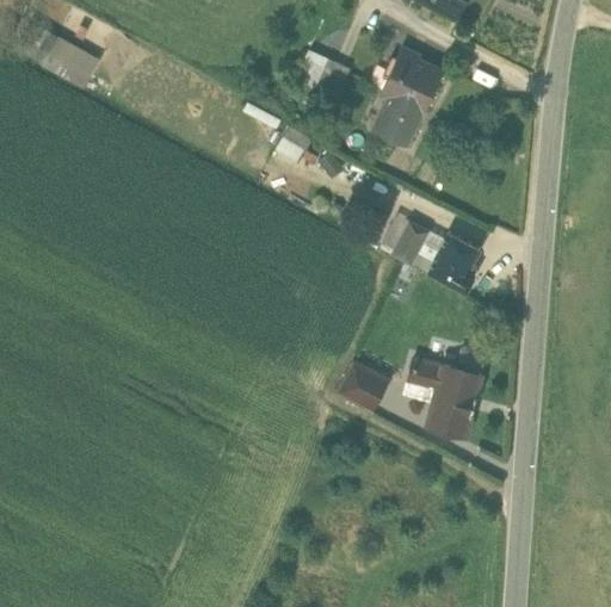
[(466,0),(419,0),(456,19),(466,0)]
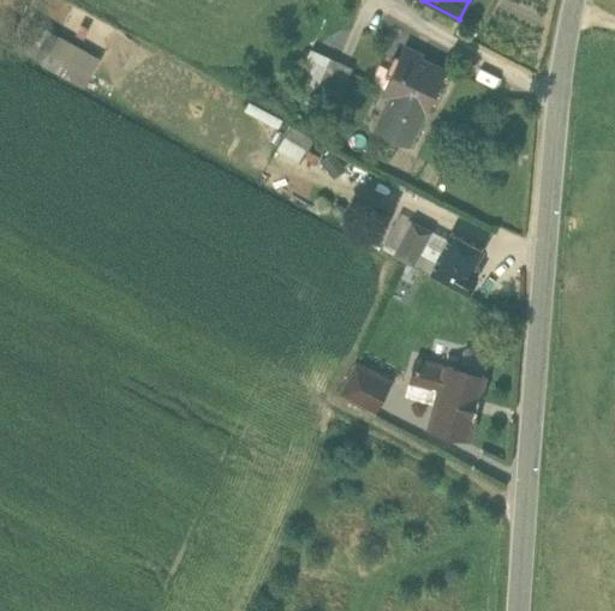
[(58,39),(31,23),(17,49),(42,63),(42,65),(85,89),(93,76),(51,52),(58,39)]
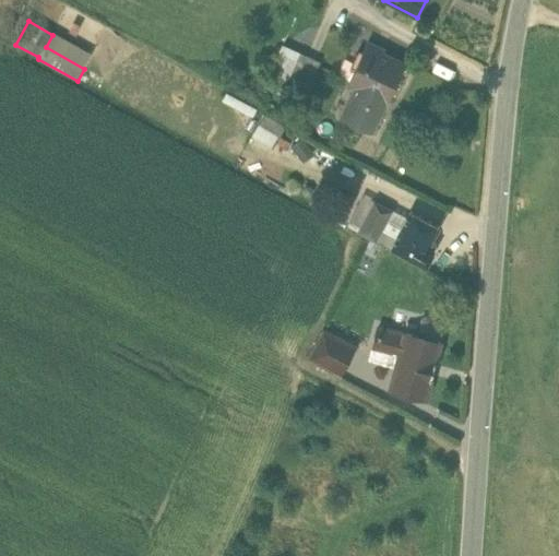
[(384,52),(368,45),(348,84),(357,87),(344,117),(372,131),(387,102),(389,103),(405,67),(382,56),(384,52)]
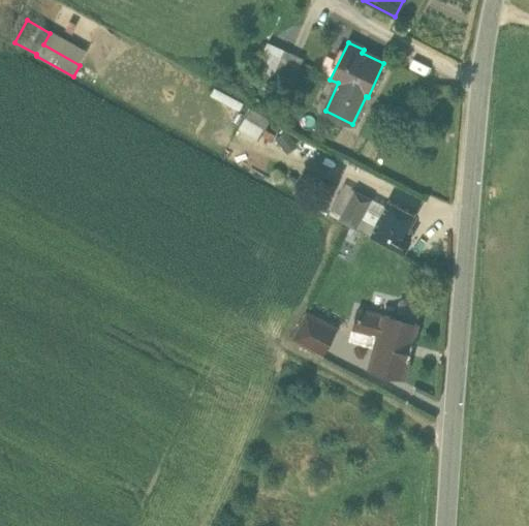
[(271,45),(252,84),(266,90),(273,75),(284,52),(271,45)]
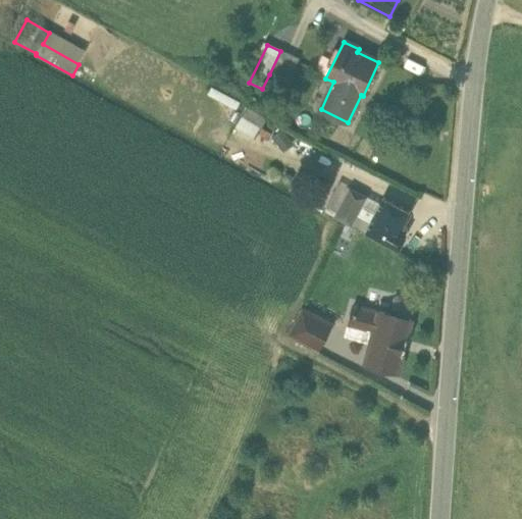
[(299,59),(280,51),(269,74),(286,84),(299,59)]
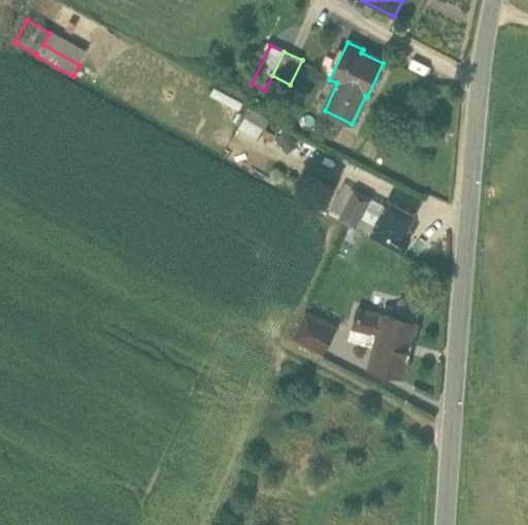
[(270,122),(250,110),(238,129),(258,141),(270,122)]
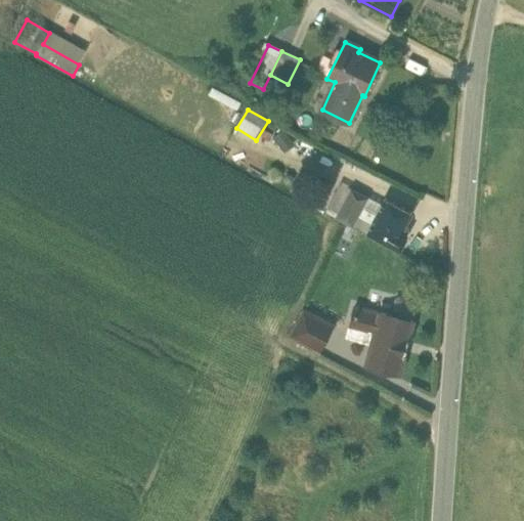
[(351,189),(336,219),(352,227),(367,199),(368,199),(351,189)]
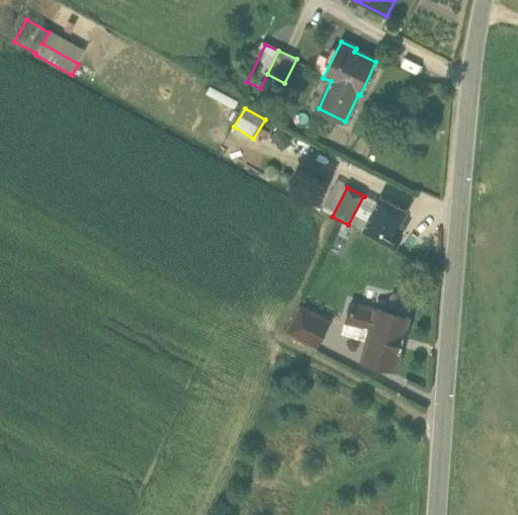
[(364,196),(363,196),(348,225),(395,250),(403,234),(400,232),(404,225),(402,224),(408,211),(381,197),(377,204),(364,196)]
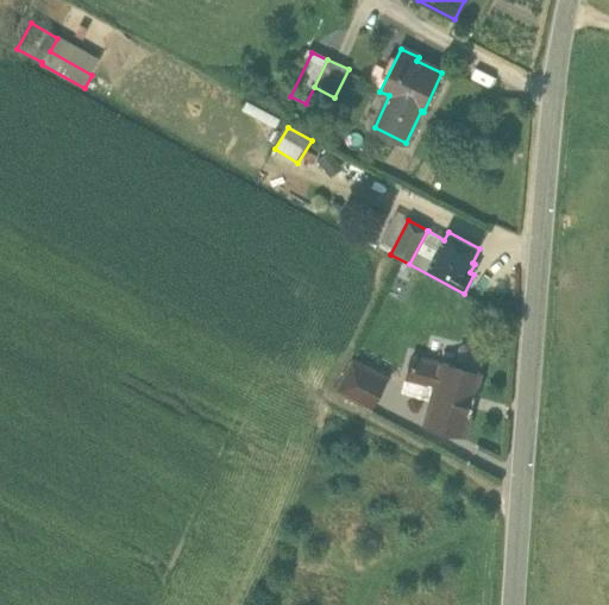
[(456,369),(441,365),(413,358),(407,382),(435,390),(426,424),(464,435),(465,433),(470,414),(476,396),(475,396),(479,378),(481,376),(476,375),(481,354),(478,351),(465,347),(460,350),(456,369)]
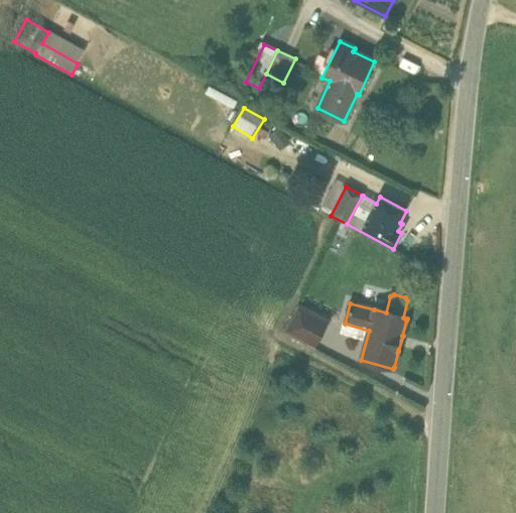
[(329,323),(299,307),(286,333),(314,347),(329,323)]
